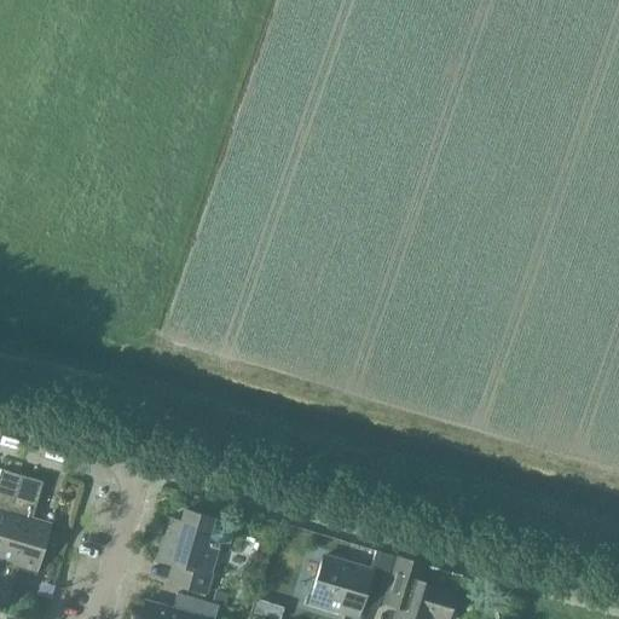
[(0,537),(4,538),(22,476),(1,470),(0,474),(0,537)]
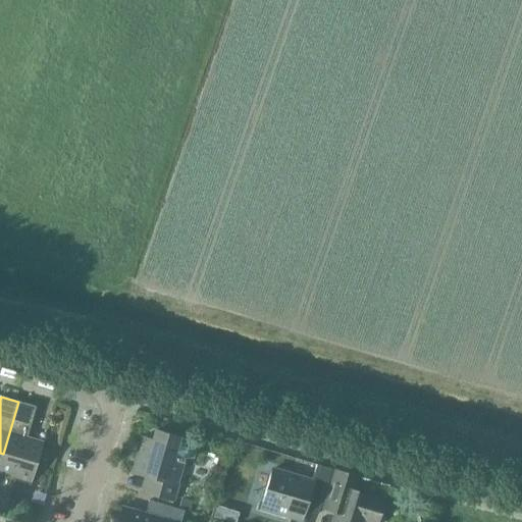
[(18,402),(3,454),(37,464),(44,441),(28,437),(36,407),(18,402)]
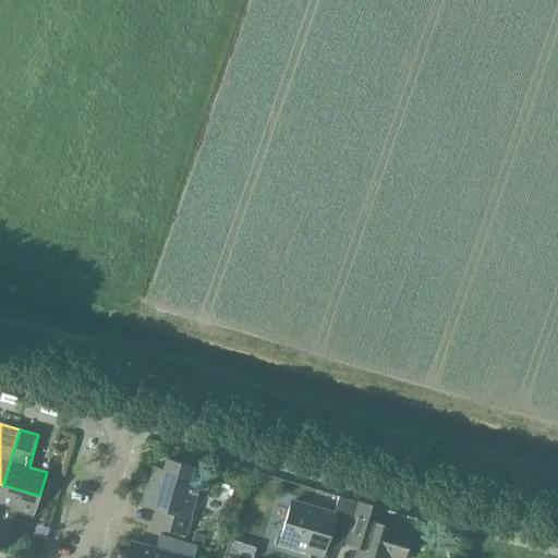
[(159,511),(155,526),(152,525),(152,526),(185,536),(191,519),(183,517),(190,495),(209,492),(214,475),(167,461),(164,472),(153,469),(142,506),(159,511)]
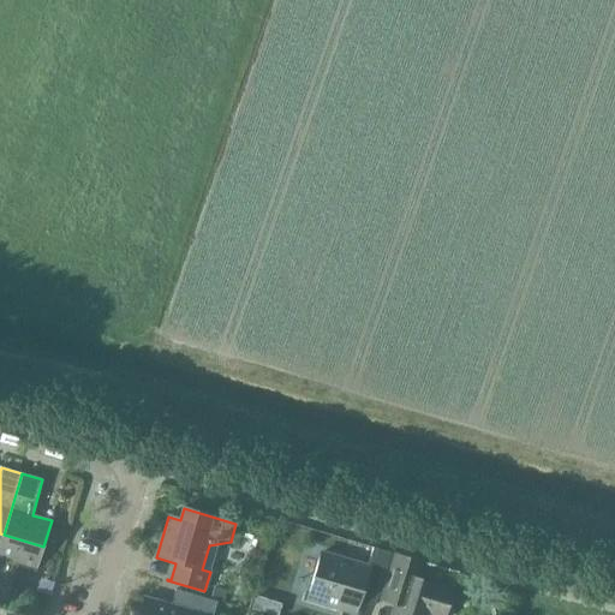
[(4,535),(0,548),(0,599),(7,602),(17,567),(36,572),(43,547),(4,535)]
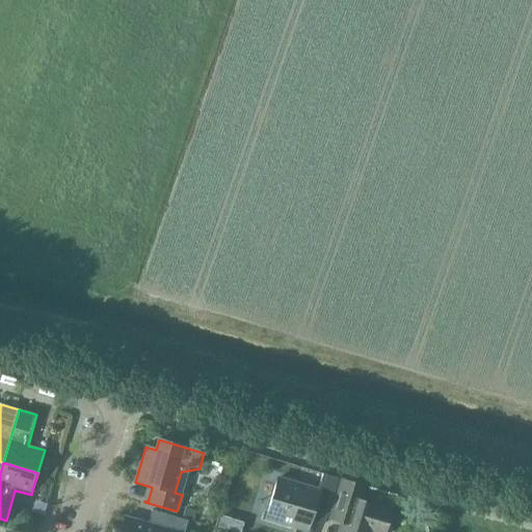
[(318,490),(277,479),(266,519),(308,531),(313,511),(327,515),(338,479),(322,475),(318,490)]
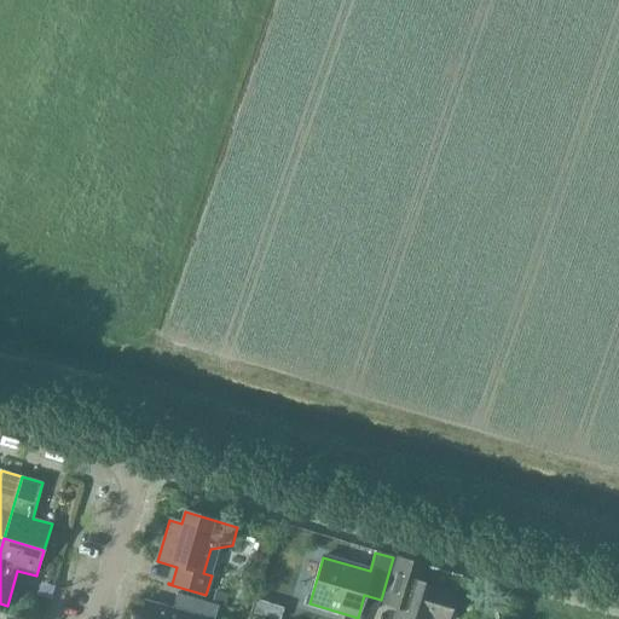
[(447,618),(450,617),(456,595),(439,590),(440,589),(410,580),(415,563),(398,559),(388,591),(403,596),(395,618),(447,618)]
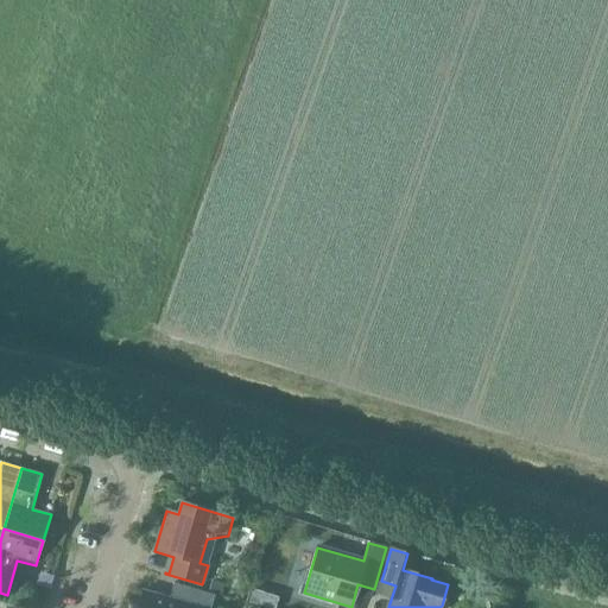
[(143,591),(137,607),(191,607),(192,607),(194,607),(210,607),(215,596),(173,584),(169,600),(143,591)]
